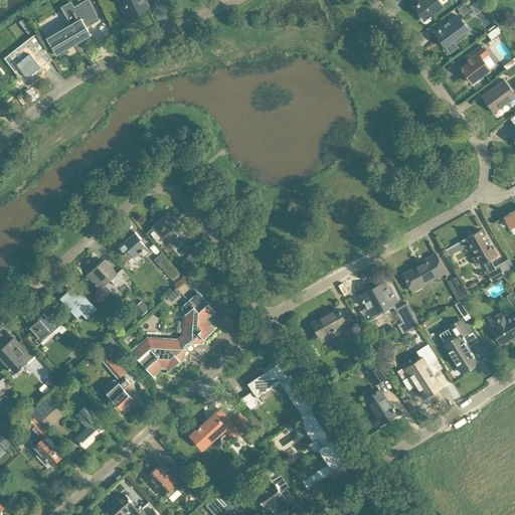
[(124,0),(127,5),(123,7),(124,8),(122,9),(127,18),(148,8),(144,0),(124,0)]
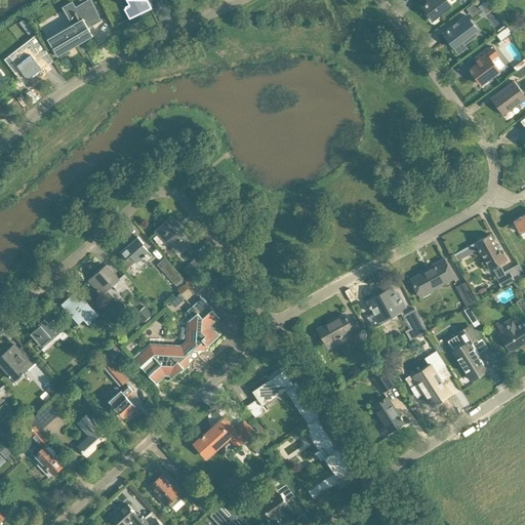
[(427,0),(430,2),(427,4),(425,5),(425,6),(423,7),(433,19),(450,6),(446,0),(427,0)]
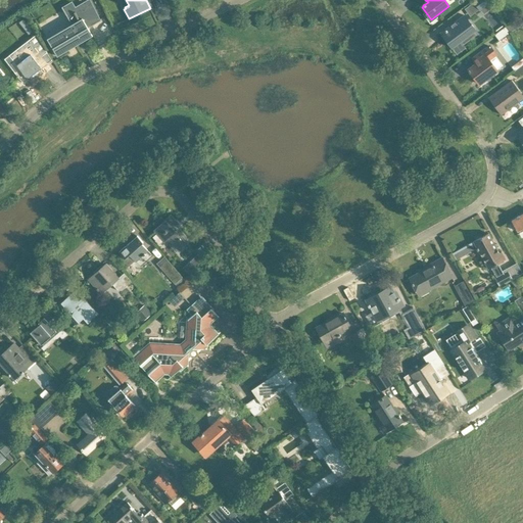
[(474,0),(472,1),(474,3),(474,4),(479,11),(491,2),(489,0),(474,0)]
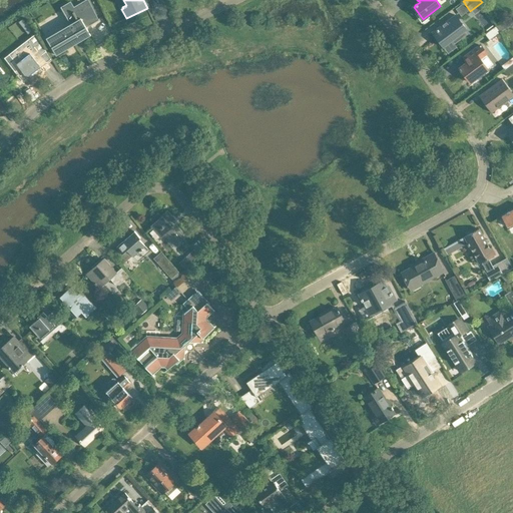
[(71,24),(46,38),(56,56),(90,35),(86,28),(99,20),(92,8),(81,15),(82,17),(71,24)]
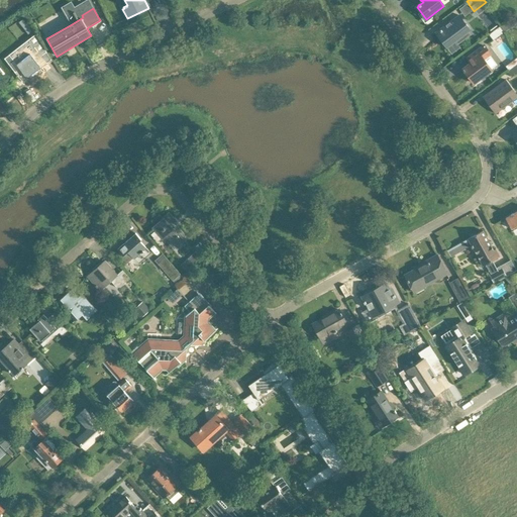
[(459,16),(444,27),(436,33),(446,47),(454,41),(456,43),(464,37),(472,32),(459,16)]
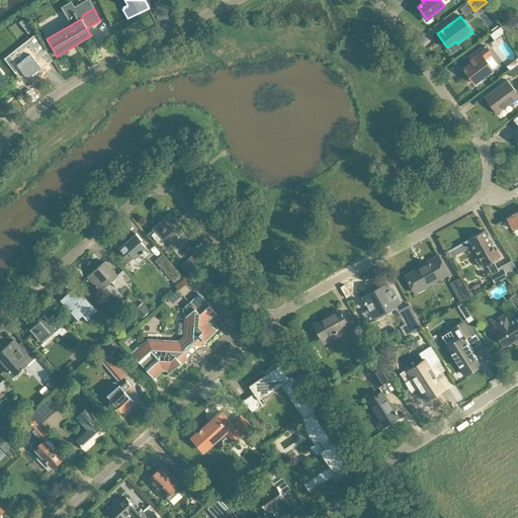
[(509,22),(502,26),(505,31),(512,27),(509,22)]
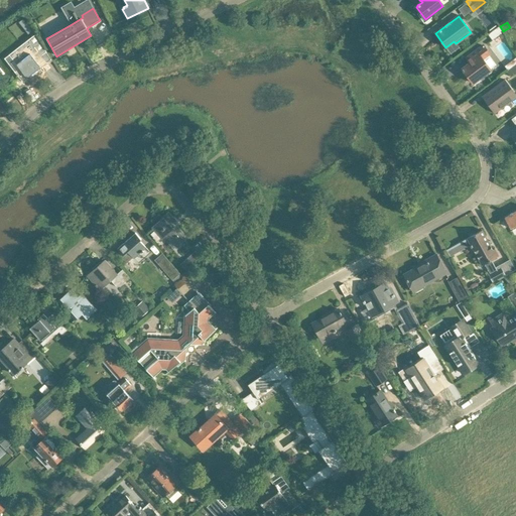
[(503,32),(499,27),(489,34),(493,40),(503,32)]
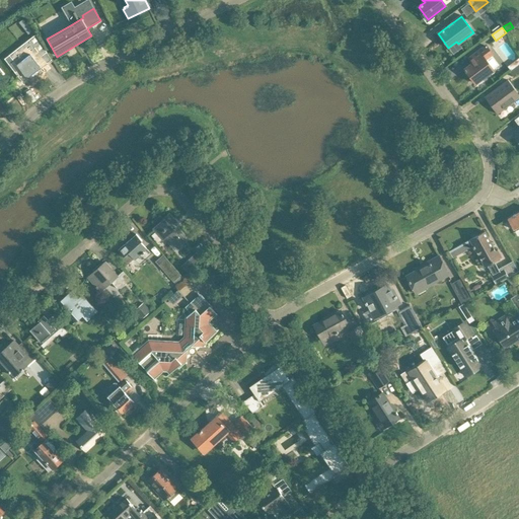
[(29,40),(14,51),(21,61),(16,65),(19,69),(15,72),(22,82),(47,63),(45,61),(46,61),(47,61),(51,58),(36,34),(29,40)]
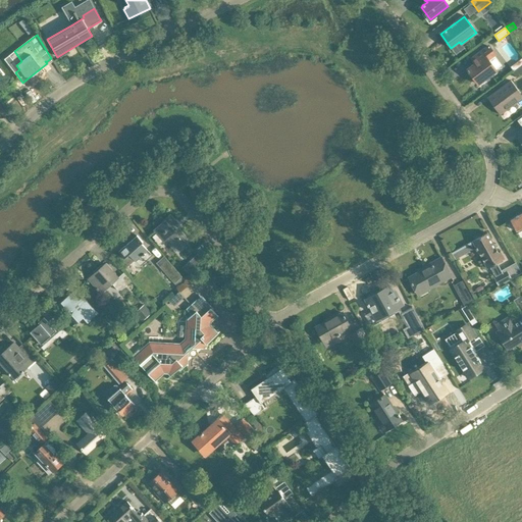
[(480,61),(468,70),(478,85),(486,79),(487,81),(492,76),(490,75),(497,71),(503,66),(496,56),(497,56),(489,47),(476,56),(480,61)]
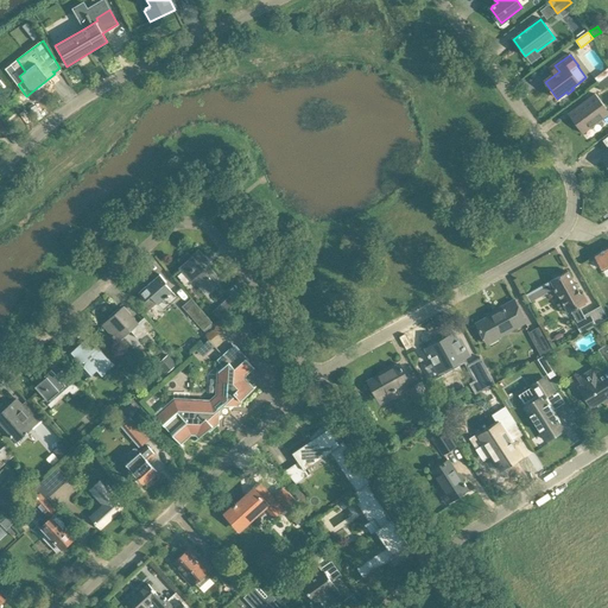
[(607,75),(597,84),(602,90),(607,86),(607,75)]
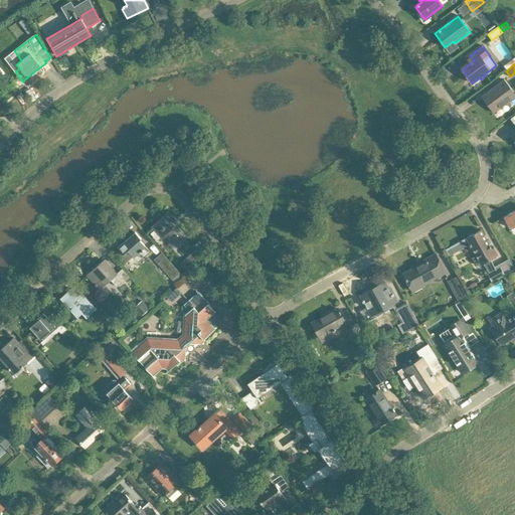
[(514,95),(504,79),(482,97),(494,113),(514,97),(514,95)]
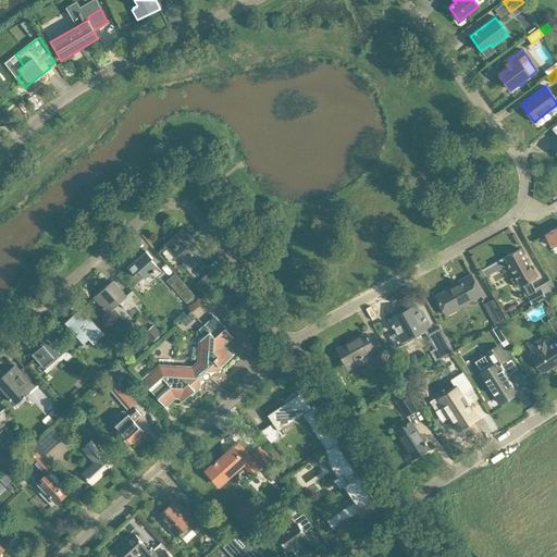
[(544,235),(549,245),(551,246),(556,243),(556,227),(553,231),(553,230),(551,232),(544,235)]
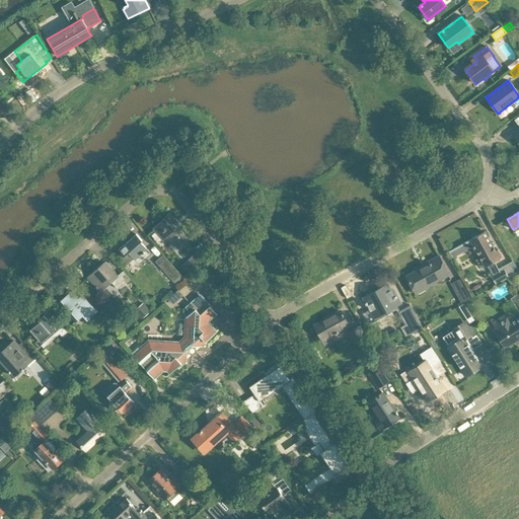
[(160,215),(152,222),(156,226),(153,228),(163,239),(167,235),(178,247),(188,240),(172,222),(174,220),(168,213),(163,218),(160,215)]
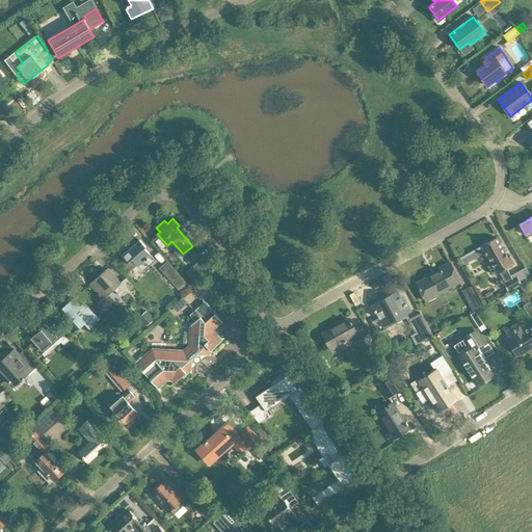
[(497,237),(481,245),(498,274),(500,272),(506,269),(514,264),(510,257),(508,258),(497,237)]
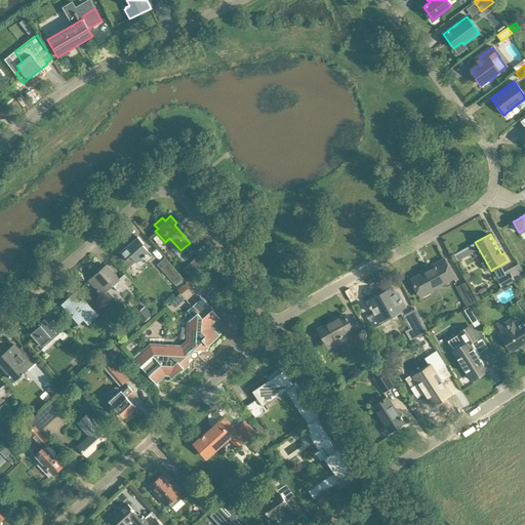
[(125,259),(123,261),(128,268),(134,263),(135,264),(149,252),(142,244),(144,243),(137,237),(119,252),(125,259)]
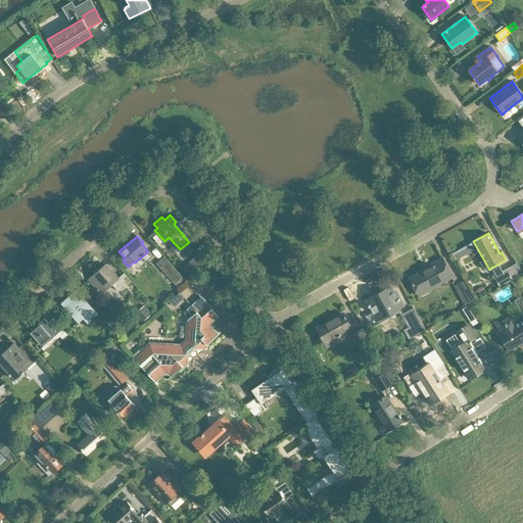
[(202,260),(197,255),(187,264),(183,268),(188,274),(202,260)]
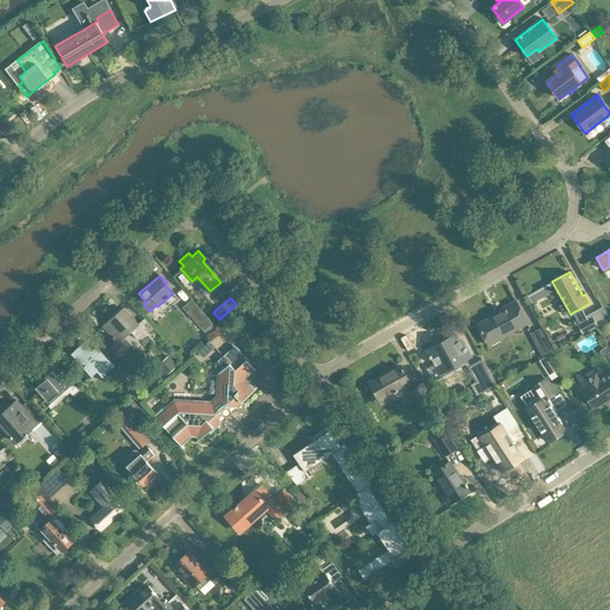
[(480,330),(483,335),(483,336),(484,335),(487,341),(498,335),(499,337),(516,328),(515,327),(526,321),(516,302),(489,317),(489,319),(478,325),(481,330),(480,330)]
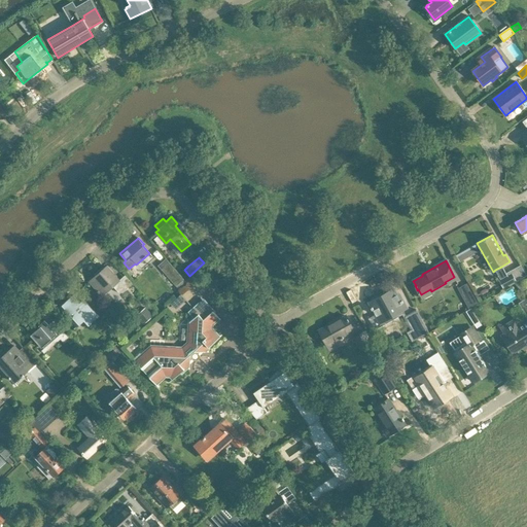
[(106,267),(90,281),(97,289),(102,295),(112,286),(113,286),(119,292),(126,287),(118,280),(113,274),(106,267)]
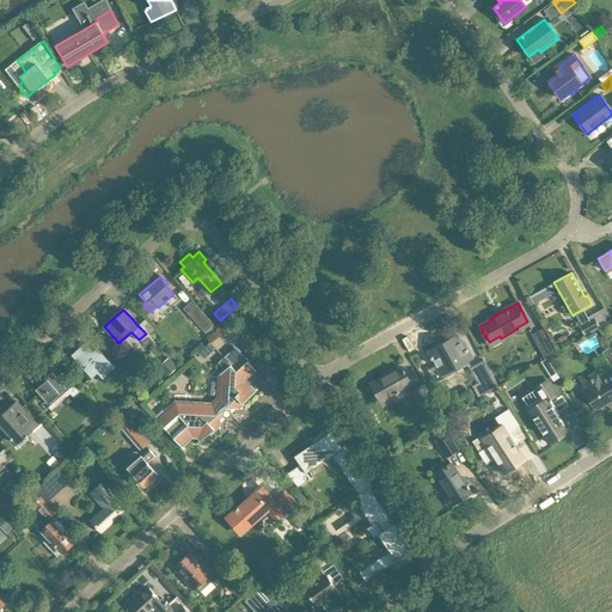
[(594,330),(588,319),(582,310),(575,313),(581,324),(579,325),(583,336),(594,330)]
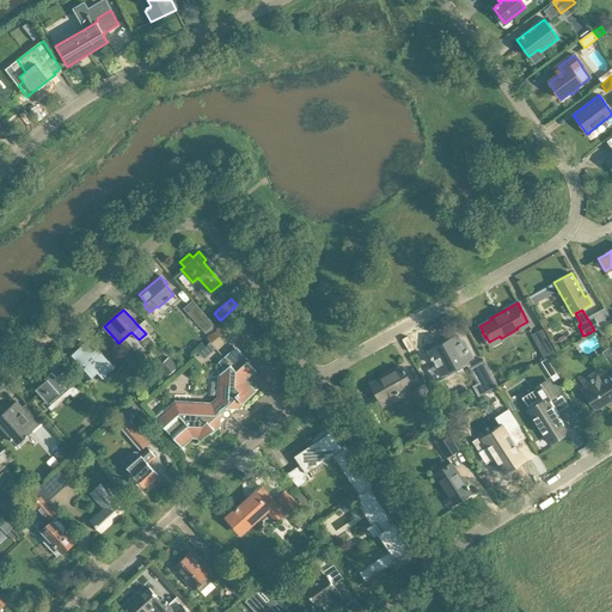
[(204,332),(214,324),(202,312),(194,319),(204,332)]
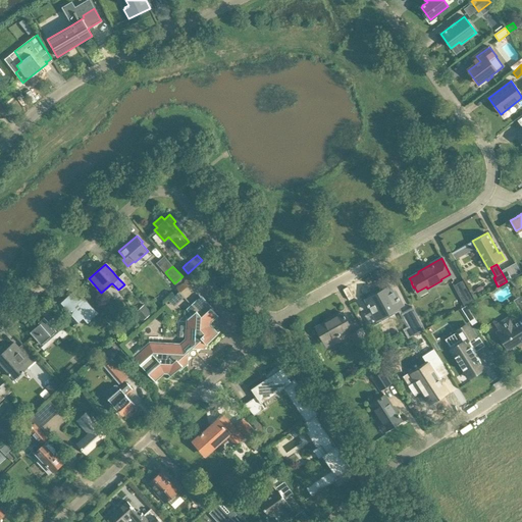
[(464,279),(454,284),(465,306),(475,300),(464,279)]
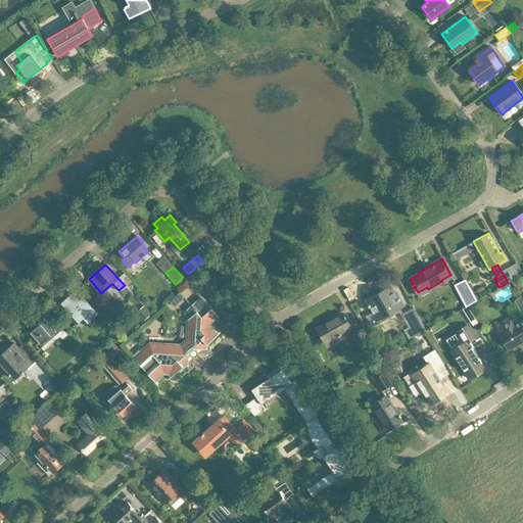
[(368,305),(369,307),(370,306),(377,319),(402,305),(398,297),(397,298),(390,287),(367,300),(369,304),(368,305)]
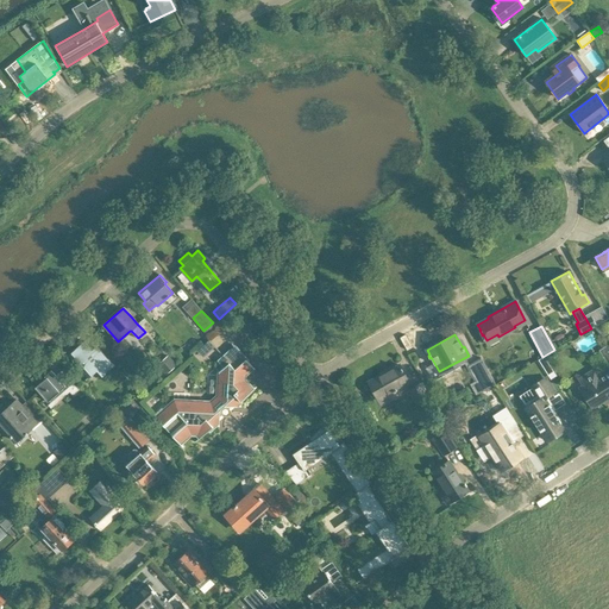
[(198,350),(206,360),(219,350),(211,339),(198,350)]
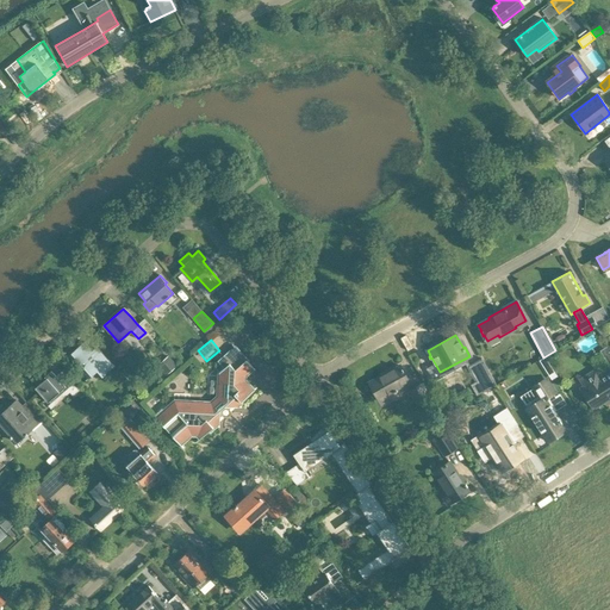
[(68,356),(75,365),(88,379),(97,371),(103,377),(114,366),(97,347),(92,350),(85,342),(68,356)]
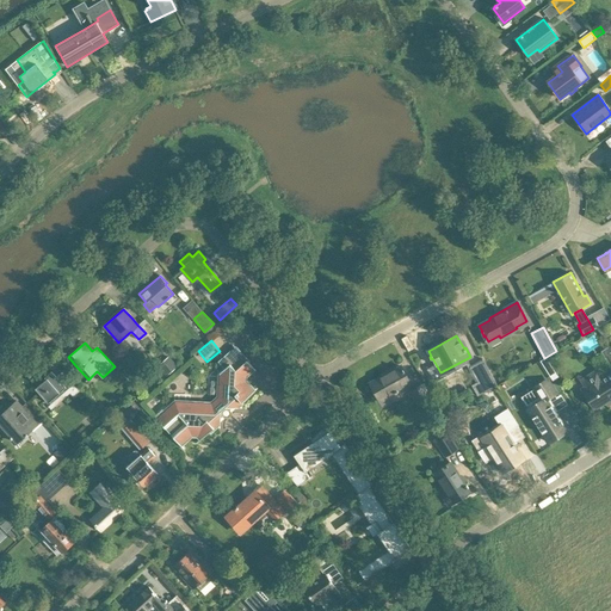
[(253,369),(235,347),(223,358),(229,365),(218,374),(218,378),(223,384),(223,396),(217,397),(211,403),(199,402),(193,408),(190,403),(181,409),(174,402),(156,419),(180,445),(191,436),(197,436),(201,439),(220,423),(221,411),(224,407),(236,408),(254,392),(242,378),(253,369)]
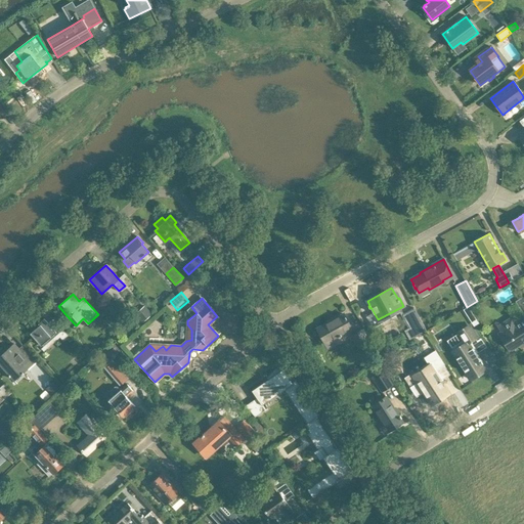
[(469,306),(464,309),(469,317),(474,314),(469,306)]
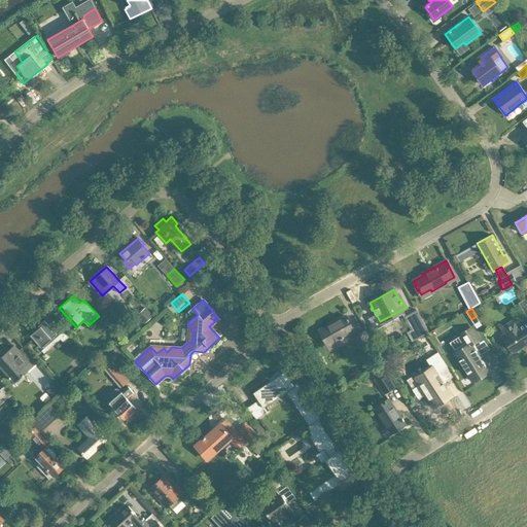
[(416,311),(405,317),(412,330),(407,334),(412,342),(428,332),(416,311)]
